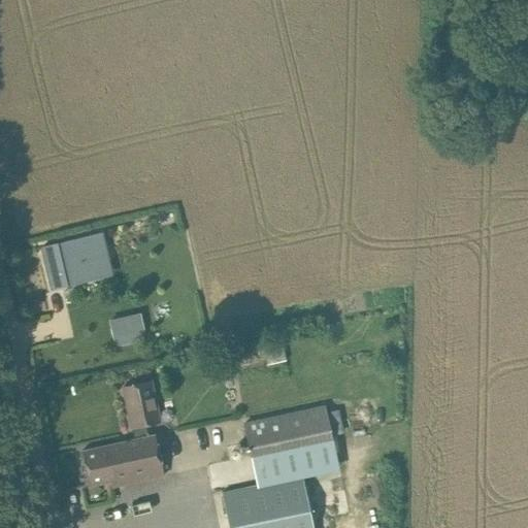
[(94,234),(41,248),(52,289),(104,275),(94,234)]
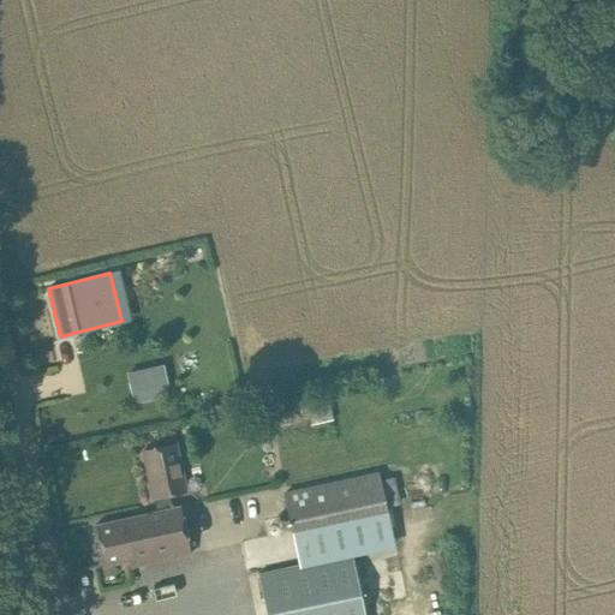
[(163,364),(127,374),(132,394),(168,386),(163,364)]
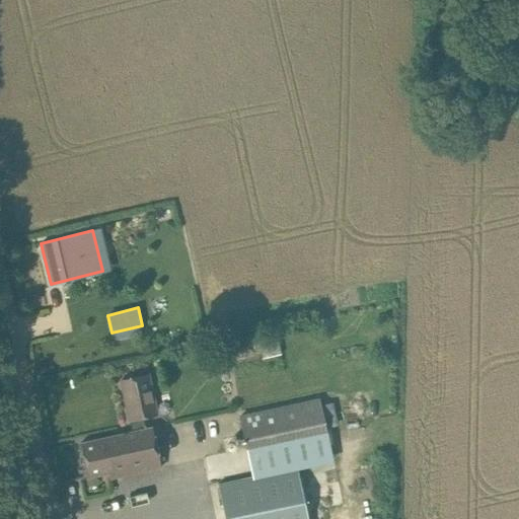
[(265,357),(282,354),(279,337),(261,340),(265,357)]
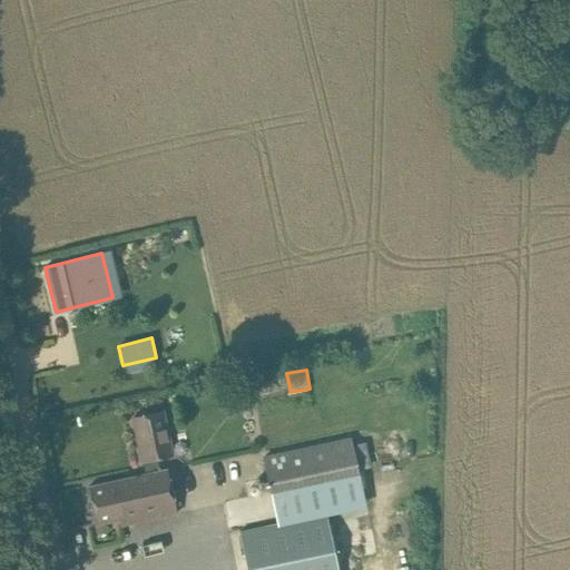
[(133,418),(145,474),(159,471),(157,458),(173,454),(163,411),(133,418)]
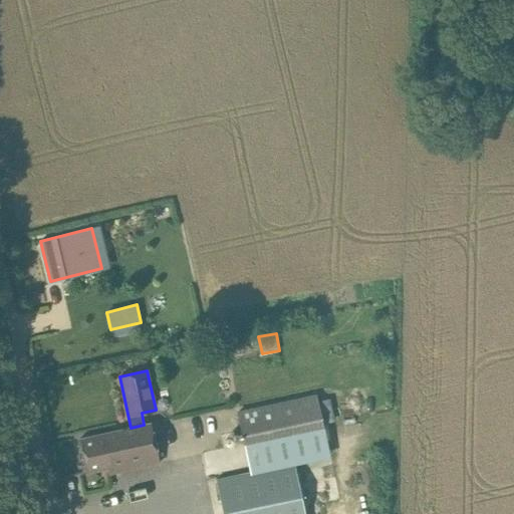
[(238,412),(245,443),(322,426),(316,395),(238,412)]
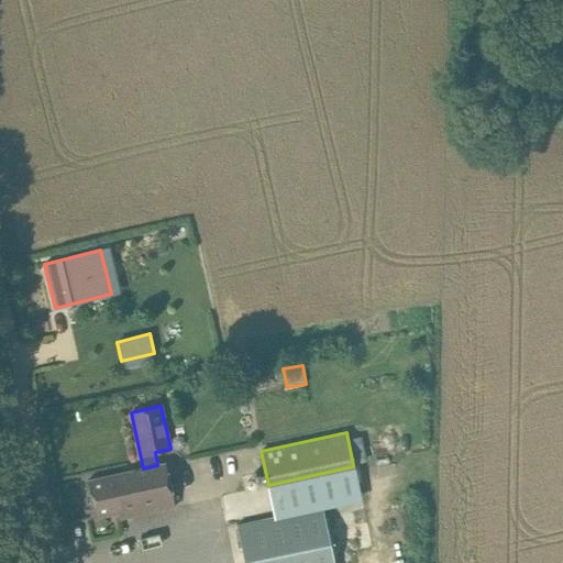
[(166,463),(157,465),(143,468),(88,481),(96,518),(119,512),(120,518),(148,512),(176,507),(166,463)]
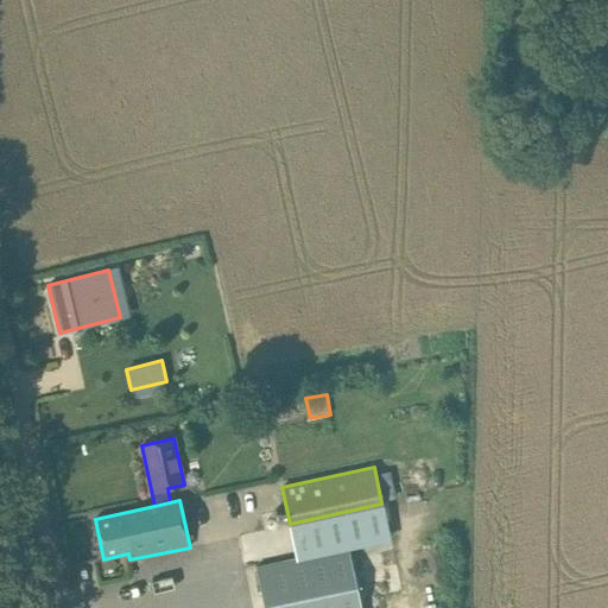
[(265,607),(361,607),(348,546),(255,565),(265,607)]
